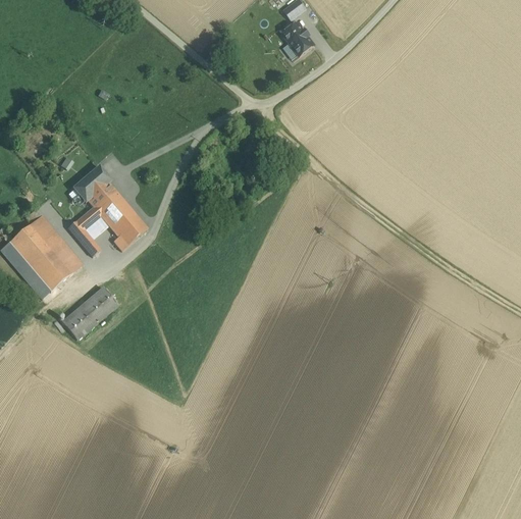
[(297,0),(282,10),(290,20),(304,9),(297,0)]
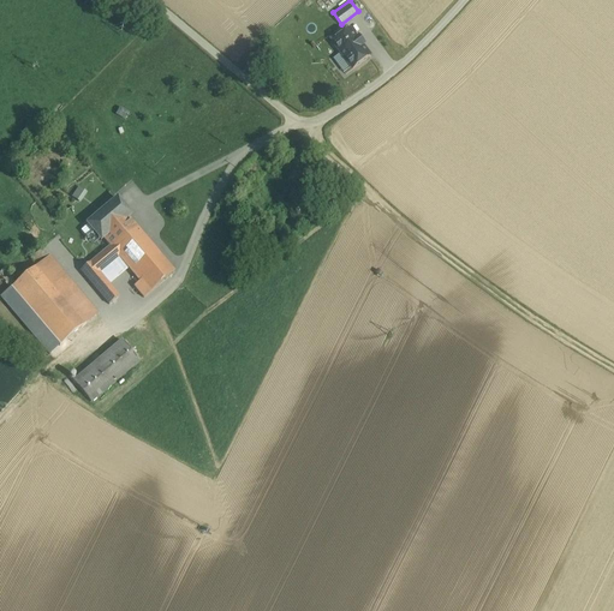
[(349,27),(329,41),(350,67),(369,53),(349,27)]
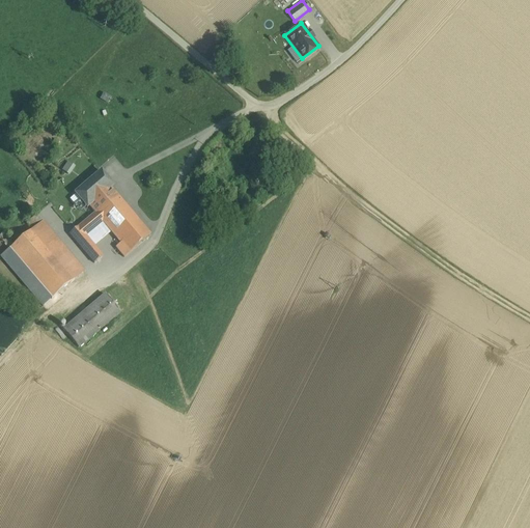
[(268,33),(248,43),(253,52),(272,43),(268,33)]
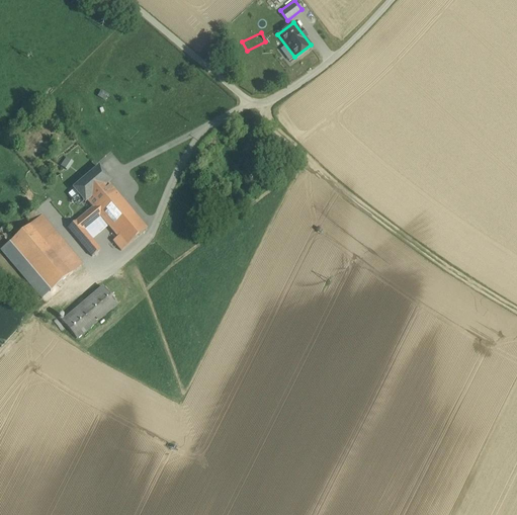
[(61,164),(67,167),(72,159),(66,155),(61,164)]
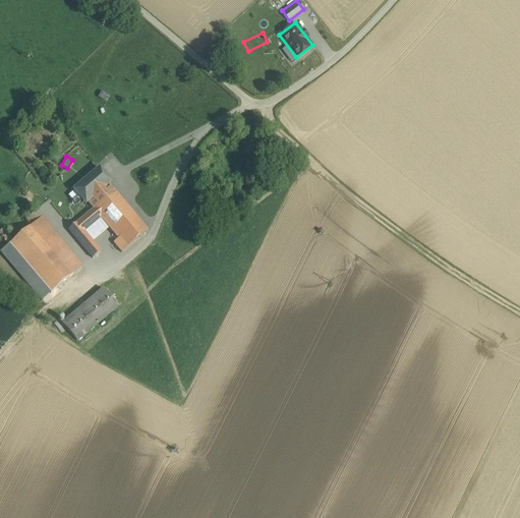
[(98,166),(72,187),(84,202),(108,181),(110,179),(98,166)]
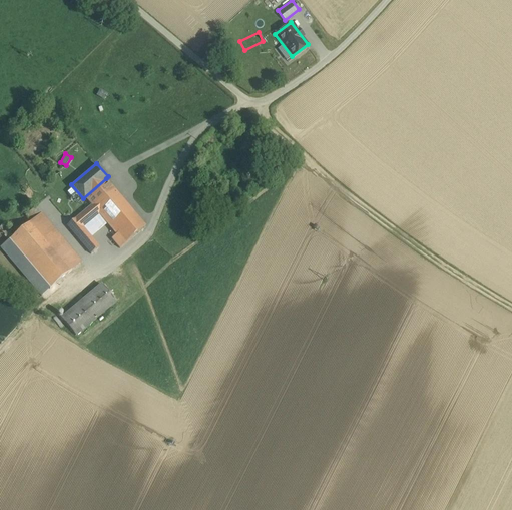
[(144,223),(106,178),(85,196),(90,202),(98,211),(115,231),(110,235),(119,245),(144,223)]
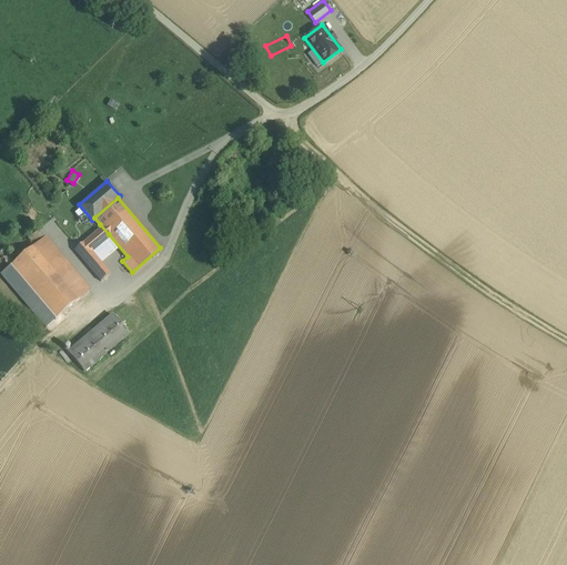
[(100,224),(73,248),(100,279),(109,271),(91,250),(109,234),(100,224)]
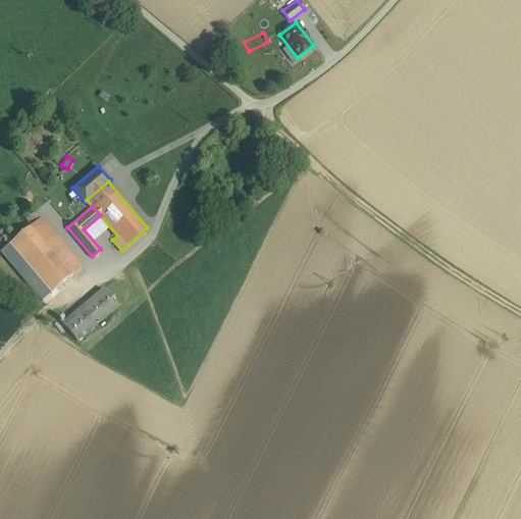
[(35,208),(24,217),(31,223),(41,215),(35,208)]
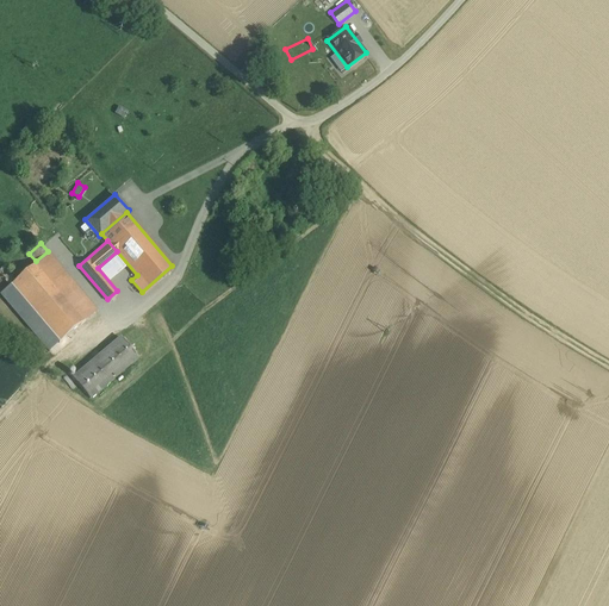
[(95,308),(48,251),(36,261),(85,318),(95,308)]
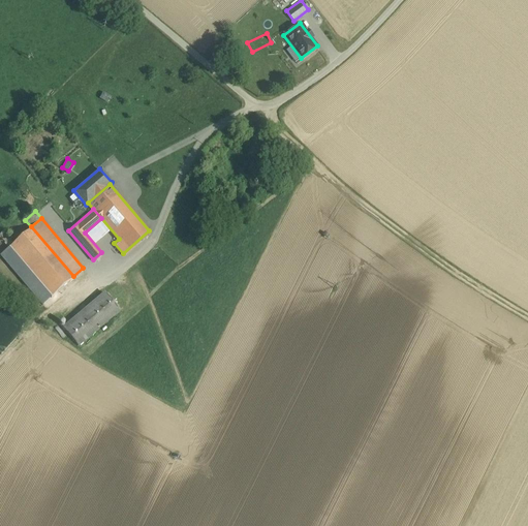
[(73,276),(31,226),(14,240),(3,226),(0,230),(0,237),(8,246),(0,252),(0,254),(41,303),(73,276)]
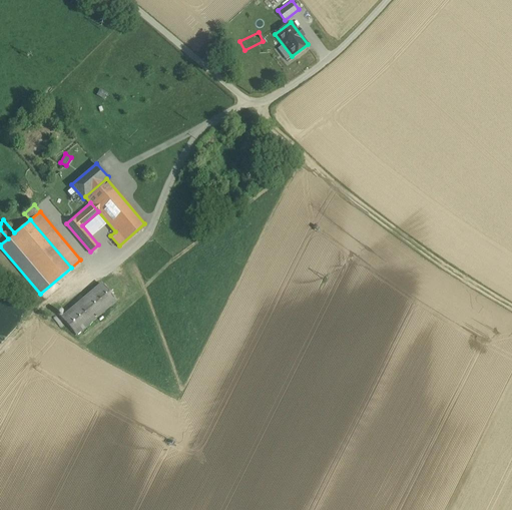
[(101,282),(60,317),(74,333),(115,299),(101,282)]
